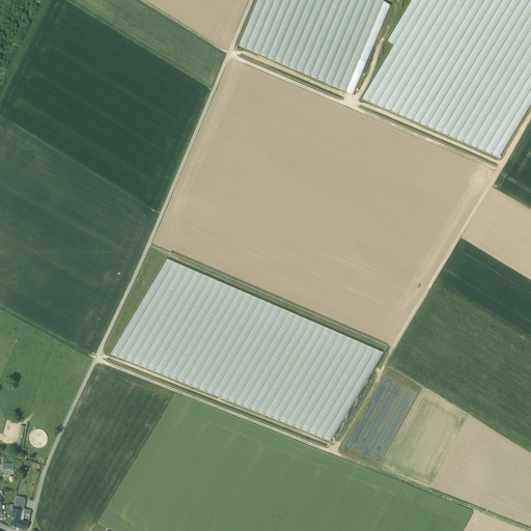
[(388,0),(257,0),(239,47),(354,94),(393,3),(388,0)]
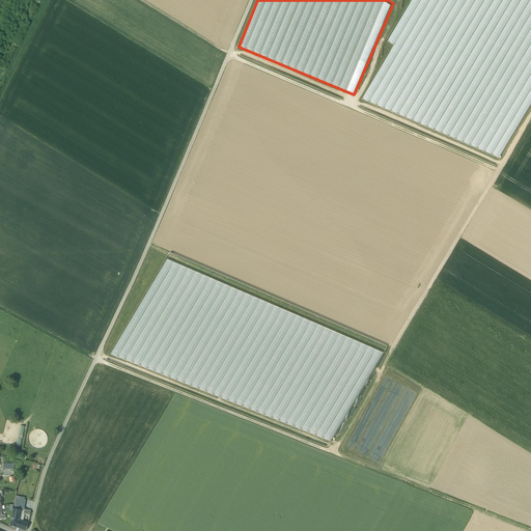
[(530,111),(530,0),(412,0),(387,44),(394,47),(362,100),(498,166),(530,111)]
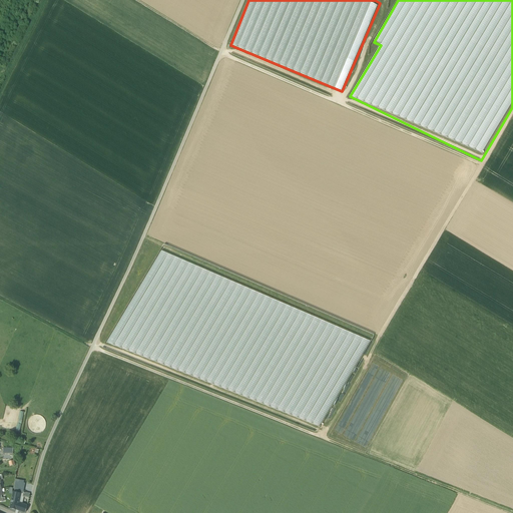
[(160,250),(106,344),(320,428),(370,342),(160,250)]
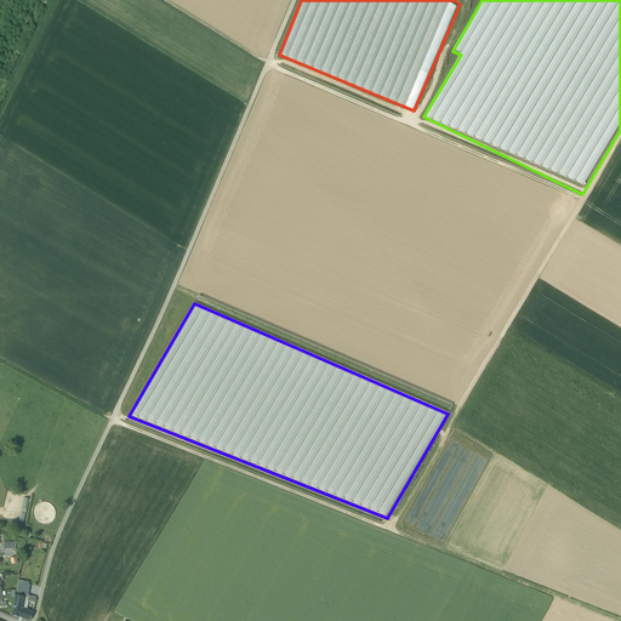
[(29,582),(18,580),(16,592),(28,594),(29,586),(29,585),(29,582)]
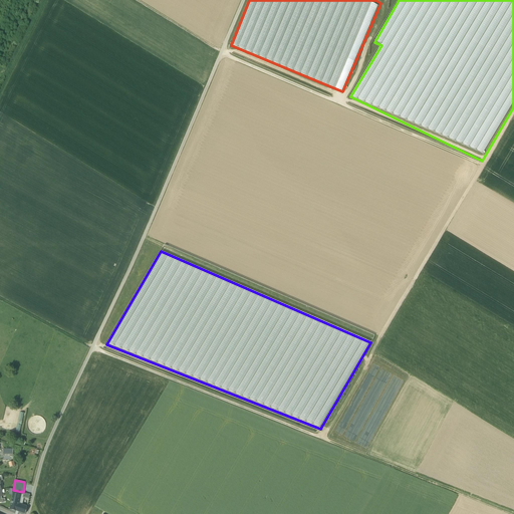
[(20,494),(13,493),(10,509),(16,510),(24,513),(26,506),(18,504),(20,494)]
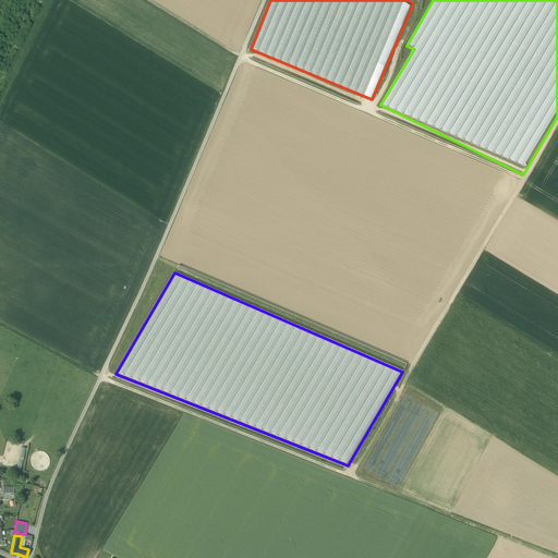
All buildings are outlined.
